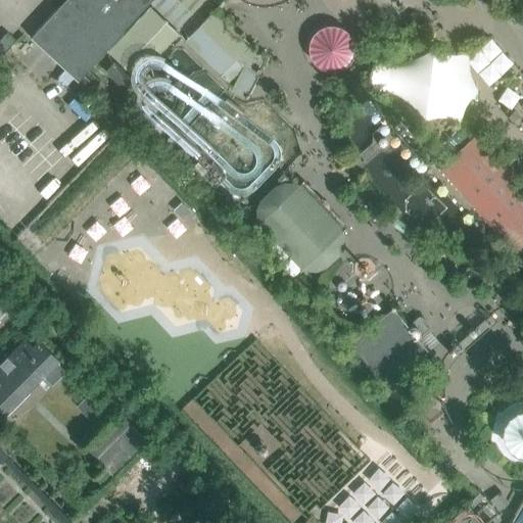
[(88,72),(150,2),(152,0),(66,0),(60,6),(32,38),(79,81),(86,86),(94,77),(88,72)]
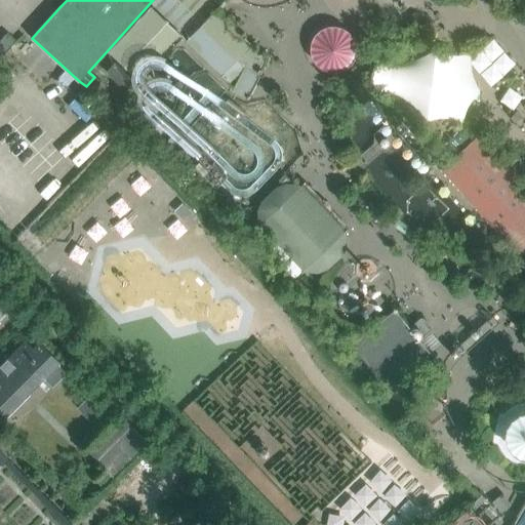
[(153,0),(151,2),(178,28),(204,0),(153,0)]
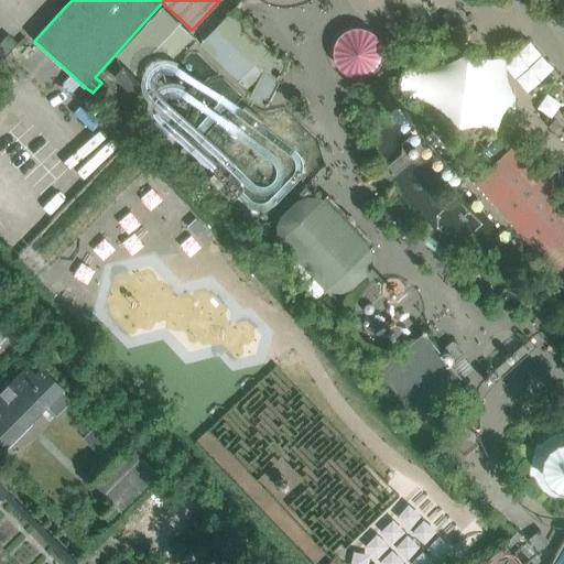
[(149,86),(188,45),(193,41),(161,9),(136,36),(117,56),(149,86)]
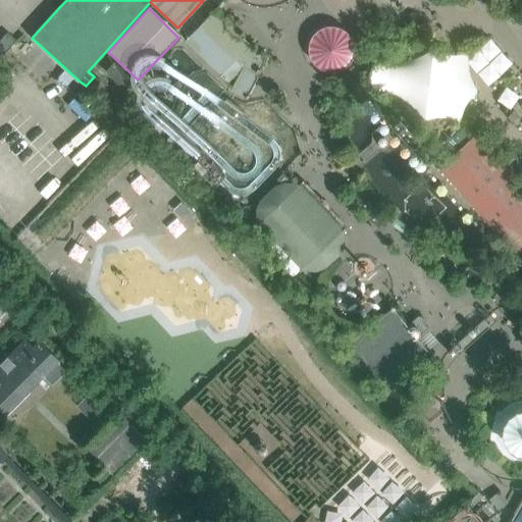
[(262,58),(209,9),(181,40),(230,88),(230,90),(247,98),(249,95),(247,95),(258,74),(260,74),(261,72),(261,70),(260,69),(258,69),(262,58)]
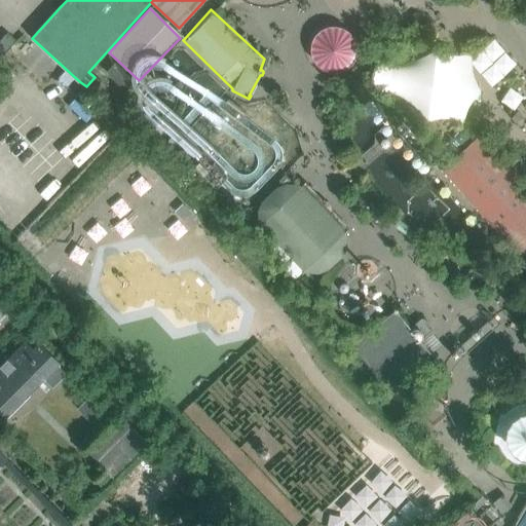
[(7,33),(0,40),(0,59),(16,41),(7,33)]
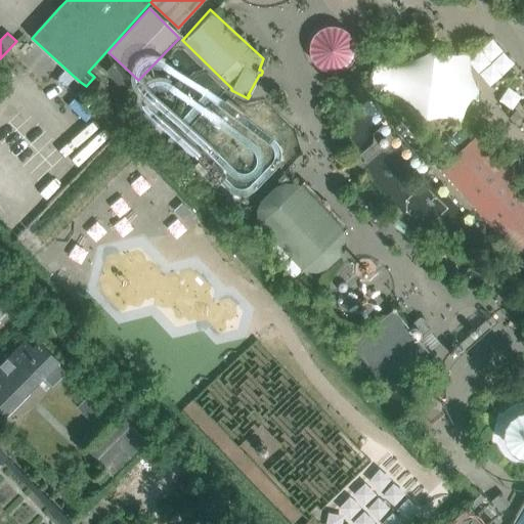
[(380,68),(373,76),(374,88),(398,97),(411,103),(418,111),(424,118),(429,119),(436,119),(442,118),(447,119),(451,120),(456,123),(462,123),(466,112),(468,104),(473,96),(479,92),(479,88),(474,80),(471,71),(470,62),(471,55),(457,54),(449,54),(441,52),(434,48),(421,56),(404,61),(398,64),(388,68),(380,68)]
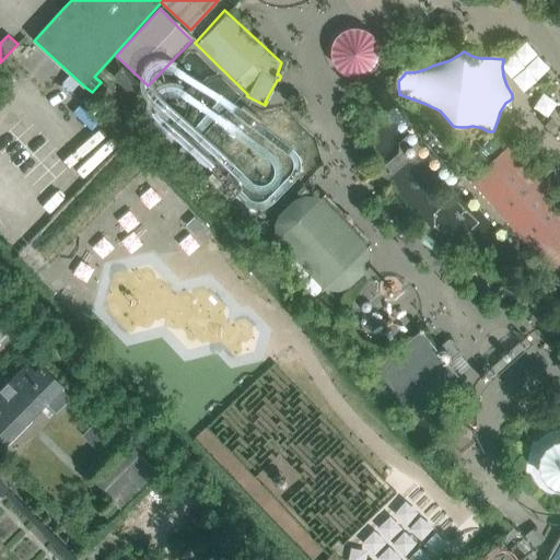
[(141,84),(123,68),(114,78),(131,94),(141,84)]
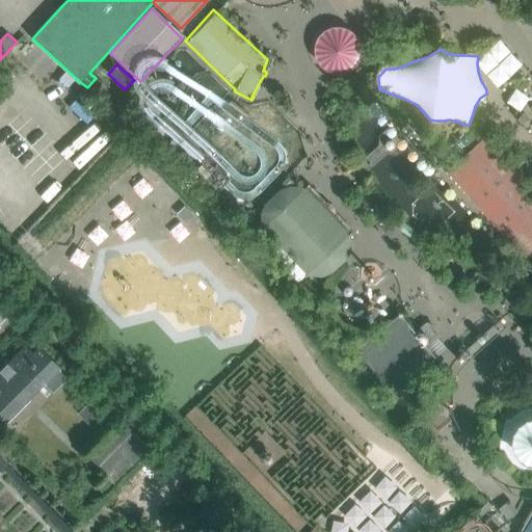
[(531,262),(531,184),(487,135),(447,171),(511,243),(516,249),(530,264),(531,262)]
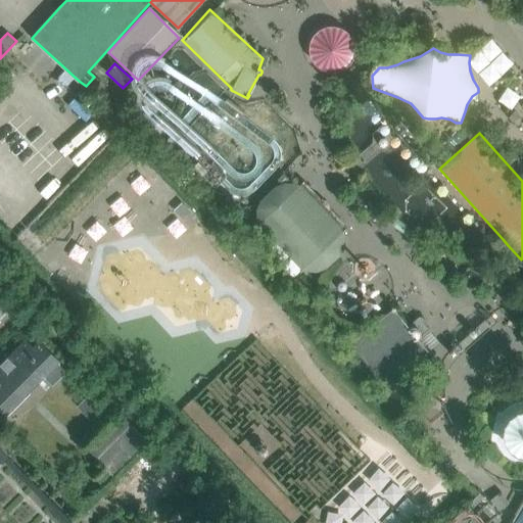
[(345,231),(301,185),(285,182),(275,186),(262,200),(256,209),(258,227),(301,273),(312,277),(324,272),(340,257),(345,246),(345,231)]
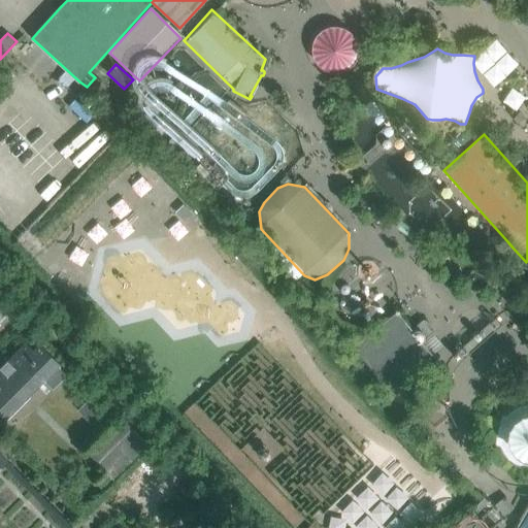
[(482,289),(487,279),(472,272),(467,282),(482,289)]
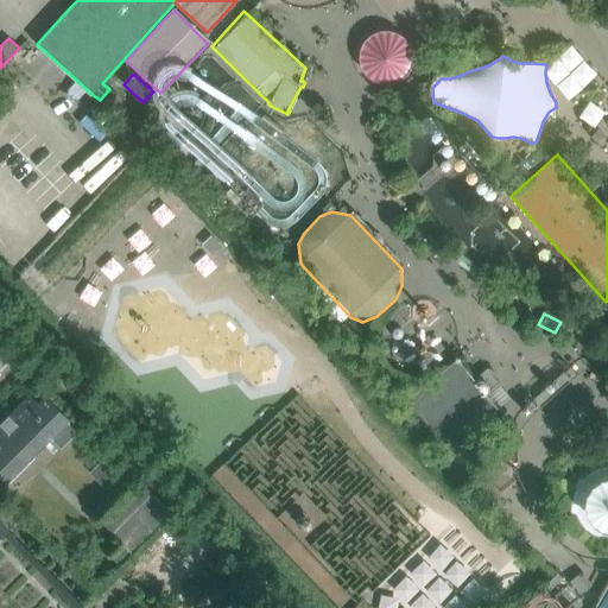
[(501,413),(460,362),(461,360),(458,358),(456,358),(455,360),(418,391),(410,398),(460,456),(468,449),(505,418),(506,416),(504,413),(501,413)]
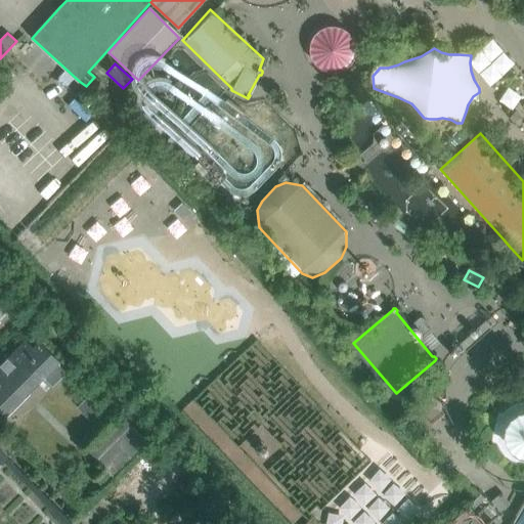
[(0,411),(39,374),(49,384),(64,368),(37,341),(30,347),(26,343),(7,360),(10,363),(5,368),(2,365),(0,367),(0,411)]
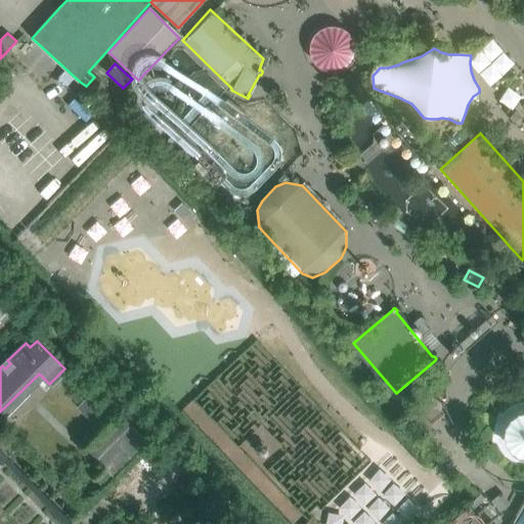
[(523,523),(523,506),(513,523),(523,523)]
